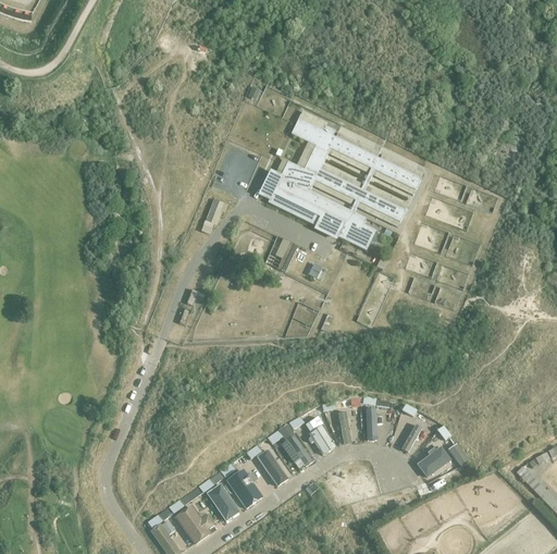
[(247,95),(256,99),(260,89),(251,85),(247,95)]
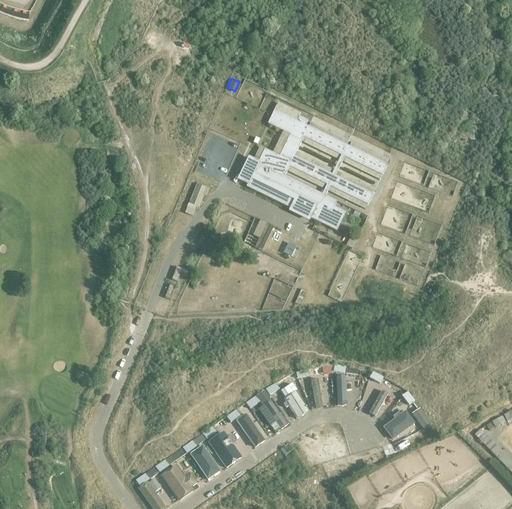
[(277,101),(274,108),(296,119),(299,114),(300,112),(277,101)]
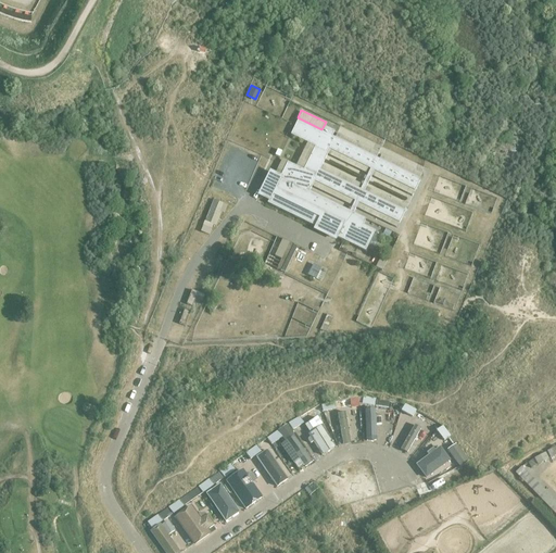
[(306,140),(315,143),(303,167),(295,163),(287,160),(280,173),(268,199),(267,201),(314,224),(337,235),(346,214),(363,223),(365,216),(353,211),(356,205),(358,200),(399,220),(399,221),(404,209),(364,189),(366,184),(371,173),(374,168),(414,188),(415,188),(420,177),(419,176),(379,156),(376,155),(335,135),(331,134),(333,129),(325,124),(321,129),(298,117),(290,132),(306,140)]
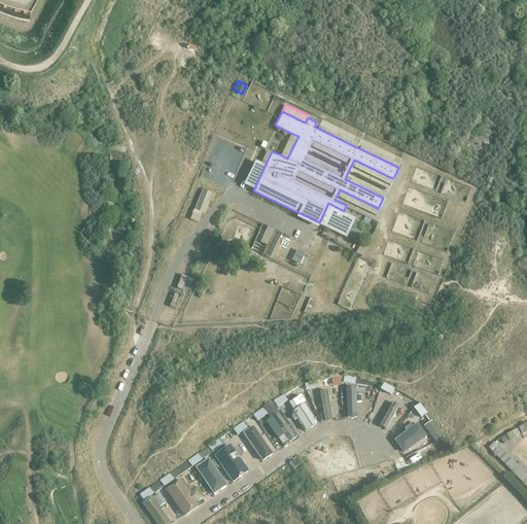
[(317,128),(356,147),(358,143),(319,124),(317,128)]
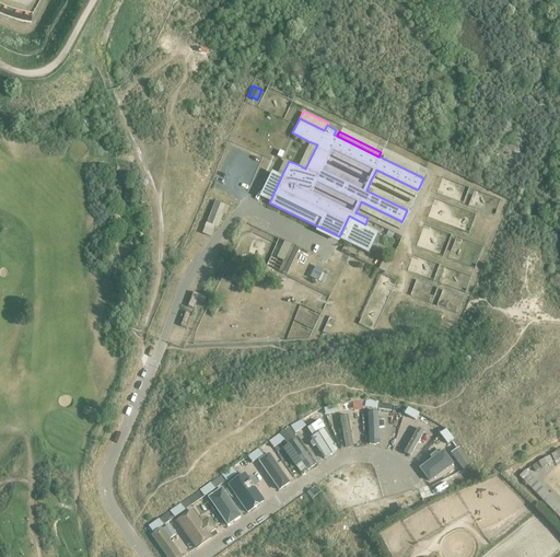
[(317,144),(308,141),(298,164),(305,169),(317,144)]
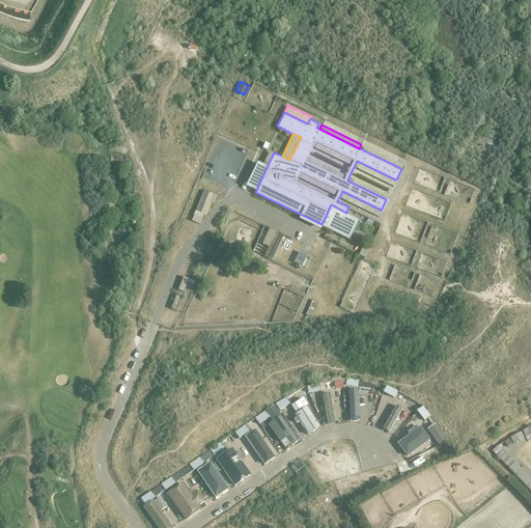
[(362,149),(400,168),(402,164),(364,145),(362,149)]
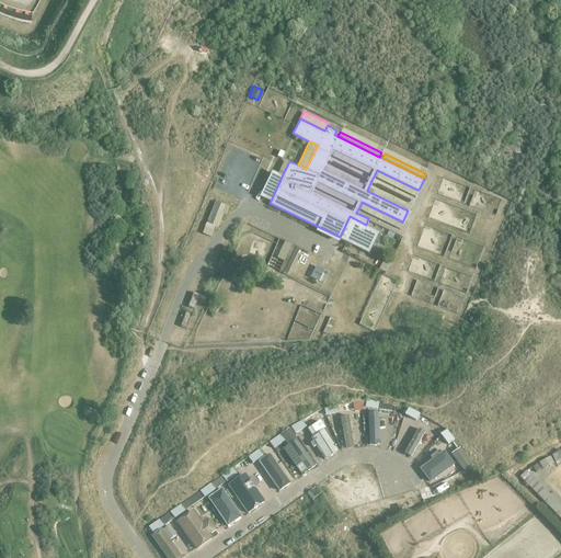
[(271,201),(283,174),(272,170),(260,195),(271,201)]
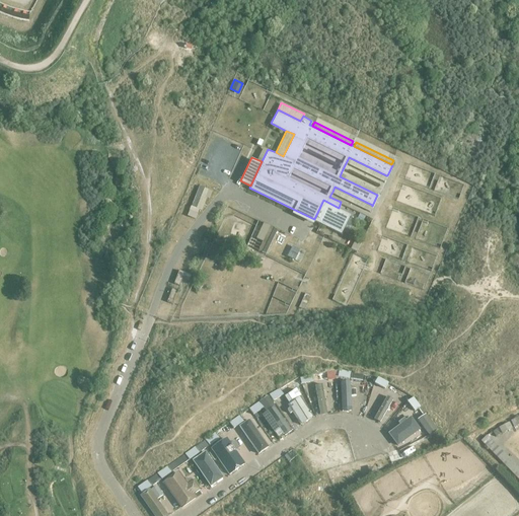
[(386,175),(349,157),(347,161),(384,180),(386,175)]
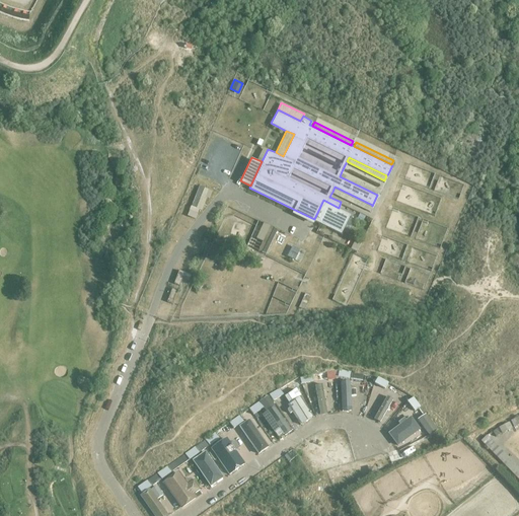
[(340,176),(377,195),(379,190),(342,171),(340,176)]
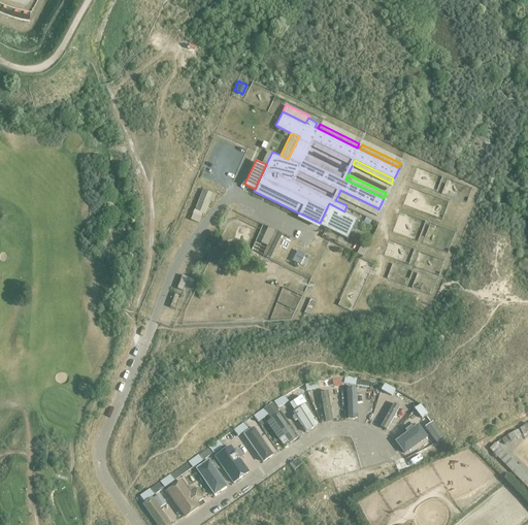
[(202,188),(190,218),(198,221),(202,210),(205,211),(210,199),(213,200),(216,193),(202,188)]
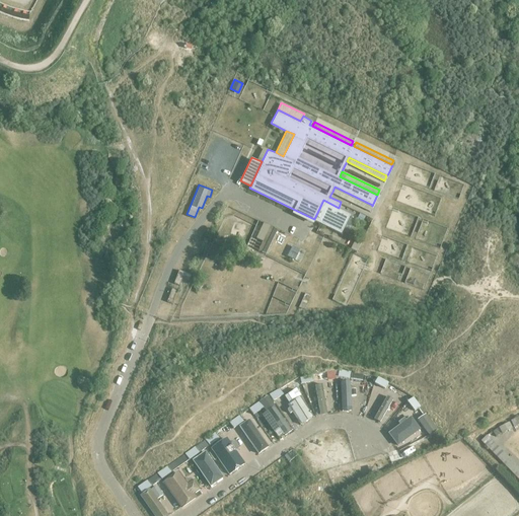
[(335,187),(332,192),(369,210),(372,205),(335,187)]
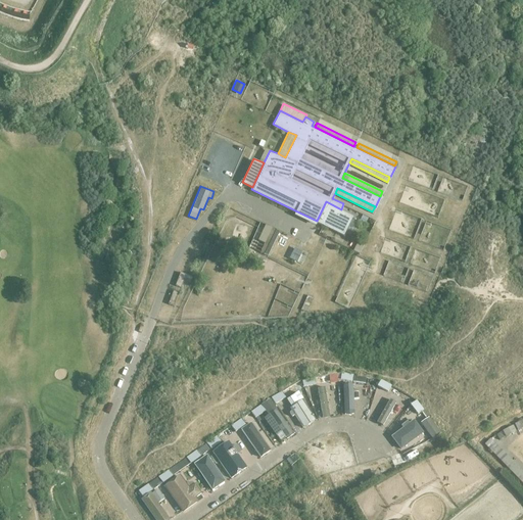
[(326,201),(317,221),(343,234),(352,215),(341,209),(326,201)]
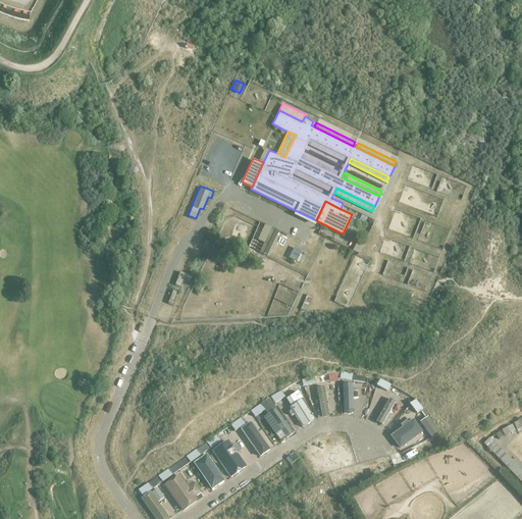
[(264,222),(257,238),(264,241),(259,250),(267,253),(279,228),(271,225),(264,222)]
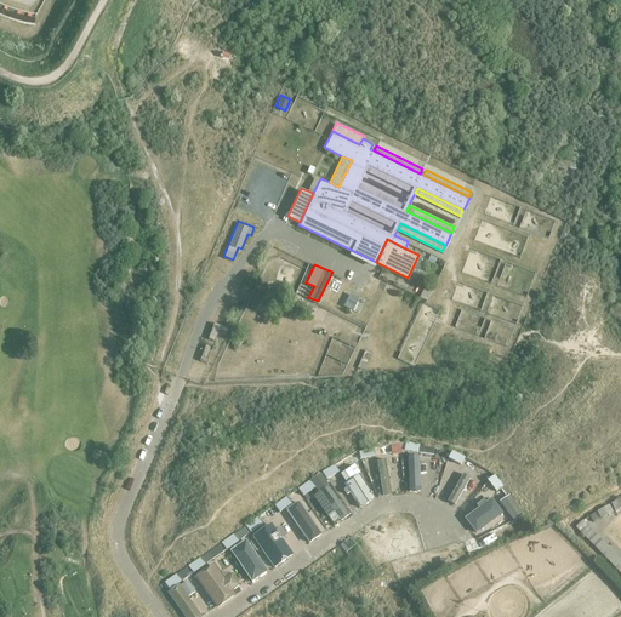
[(353,308),(359,296),(351,291),(343,303),(353,308)]
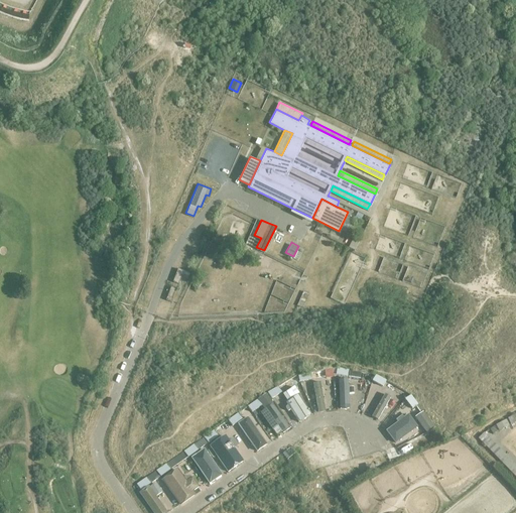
[(177,263),(172,277),(177,279),(180,271),(187,274),(190,268),(177,263)]
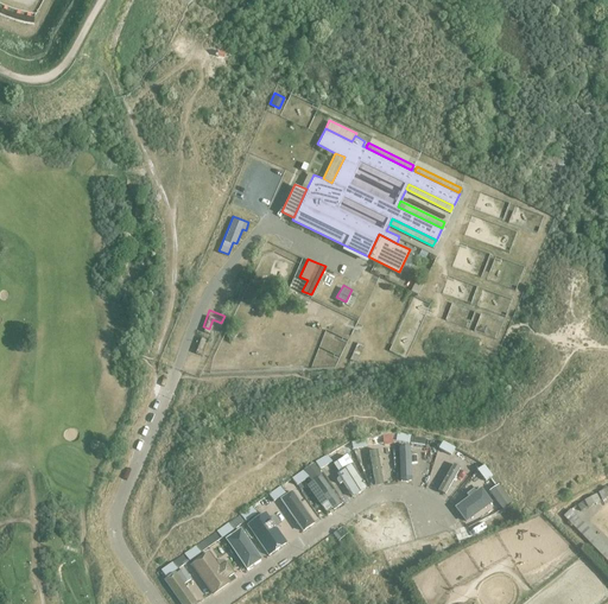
[(208,335),(201,332),(195,348),(202,350),(208,335)]
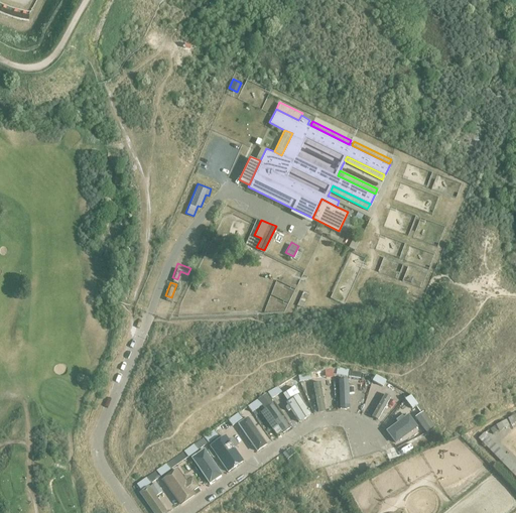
[(337,365),(336,373),(347,375),(349,367),(337,365)]
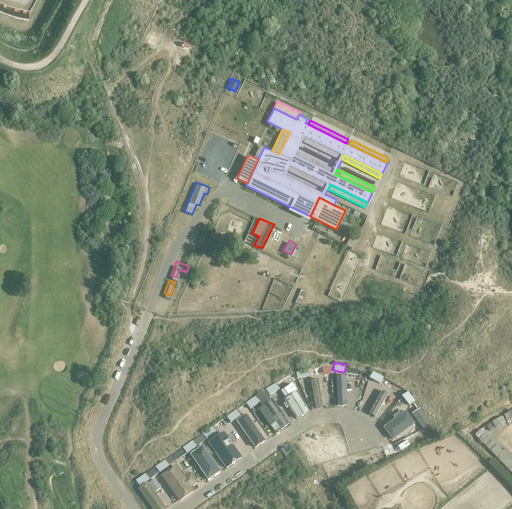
[(307,367),(295,369),(297,376),(308,374),(307,367)]
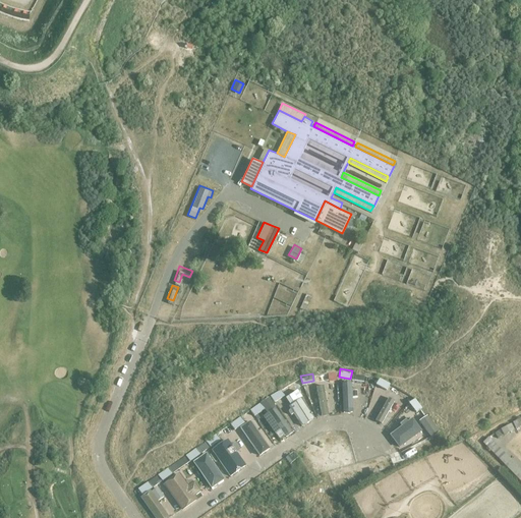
[(380,376),(375,383),(386,388),(390,382),(380,376)]
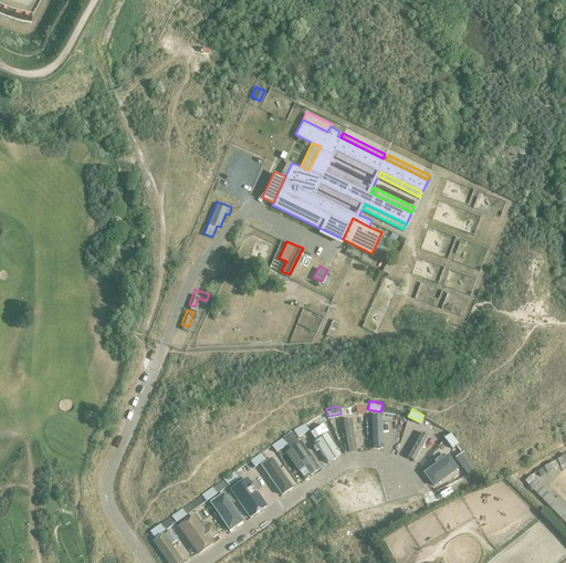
[(318,413),(306,419),(311,426),(322,419),(318,413)]
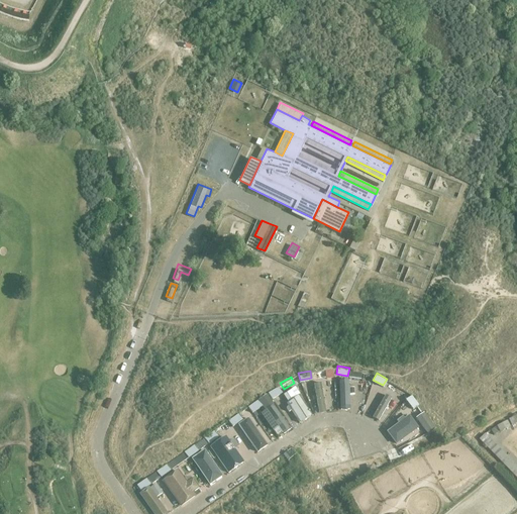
[(340,407),(349,407),(349,379),(340,379),(340,407)]
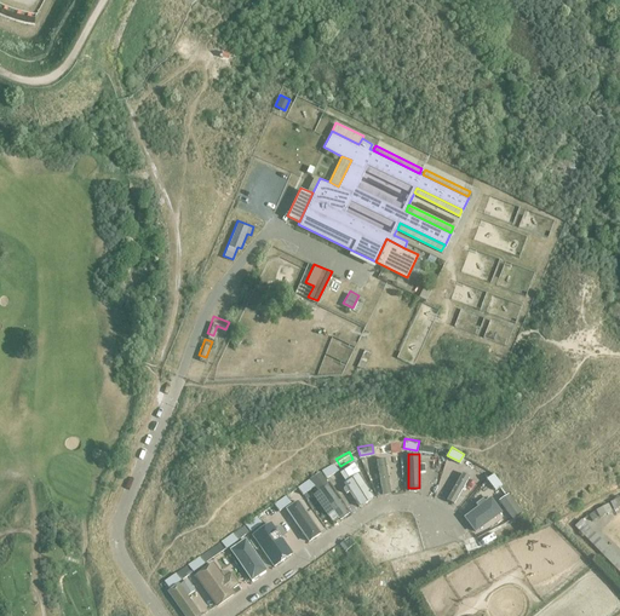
[(390,493),(384,455),(374,458),(380,494),(390,493)]
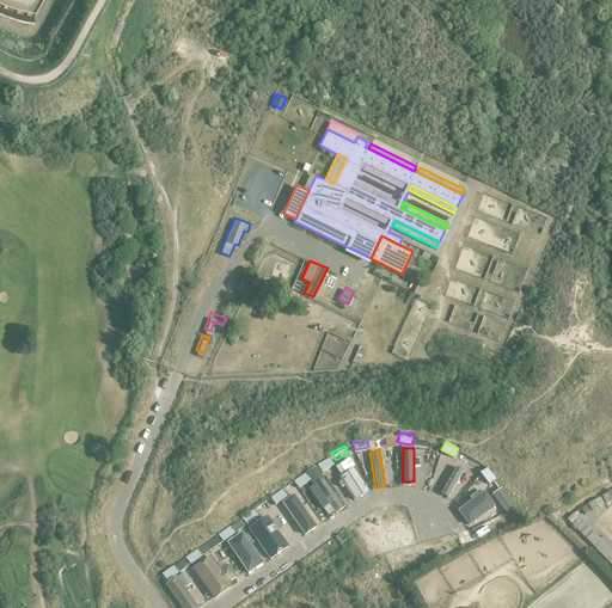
[(329,454),(317,462),(320,467),(322,470),(334,462),(329,454)]
